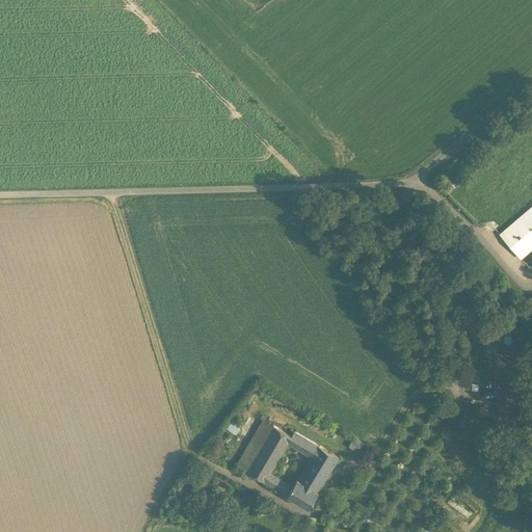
[(531,206),(500,234),(521,258),(531,247),(531,206)]
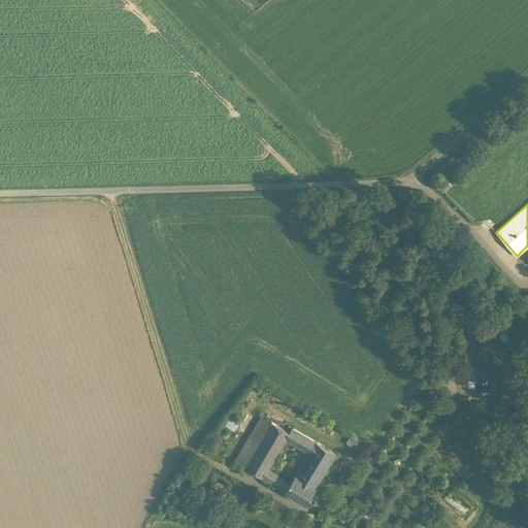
[(477,363),(467,363),(467,378),(476,378),(476,386),(495,386),(500,386),(501,364),(490,364),(477,363)]
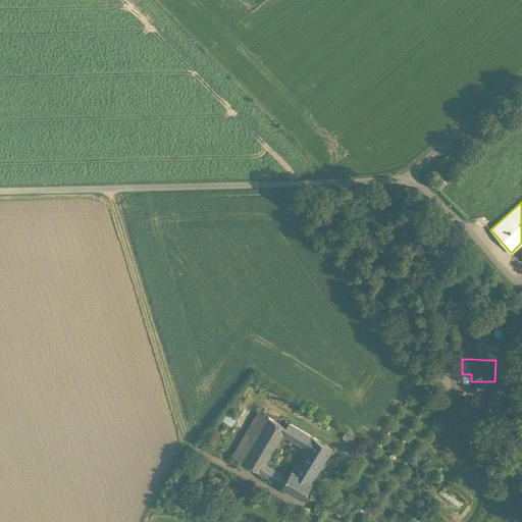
[(504,381),(494,381),(489,381),(489,395),(504,395),(504,381)]
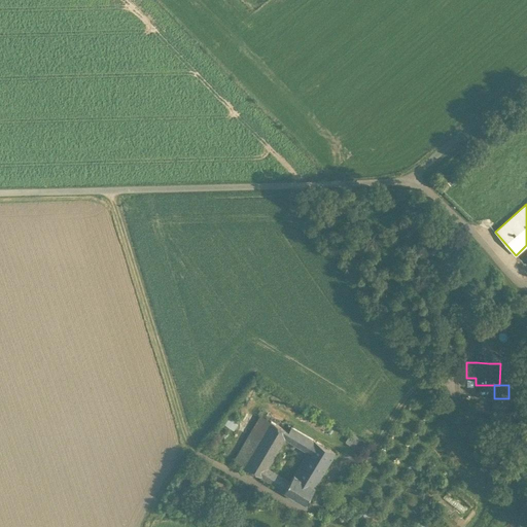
[(508,398),(494,398),(493,412),(507,413),(508,398)]
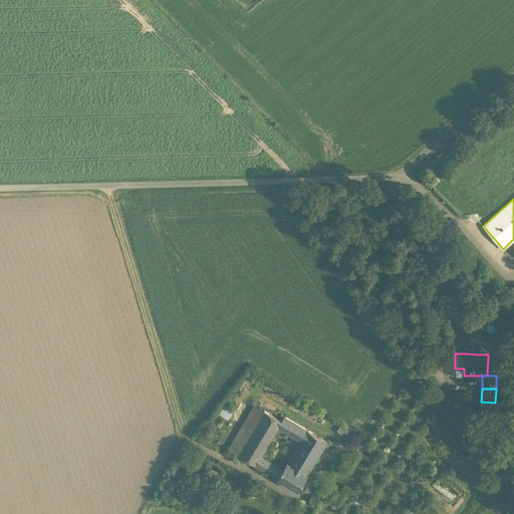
[(287,411),(269,401),(264,410),(282,421),(284,416),(287,411)]
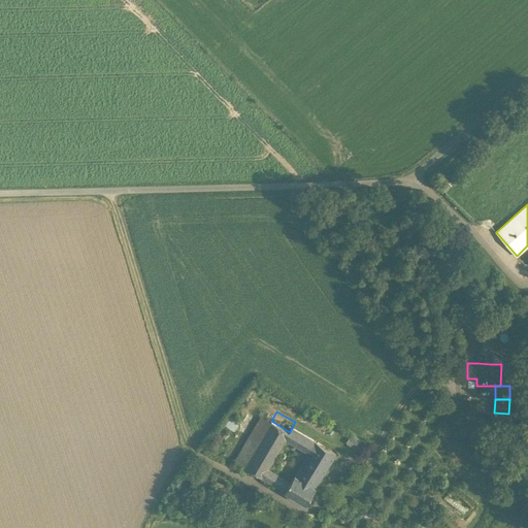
[(261,416),(235,461),(244,466),(271,421),(261,416)]
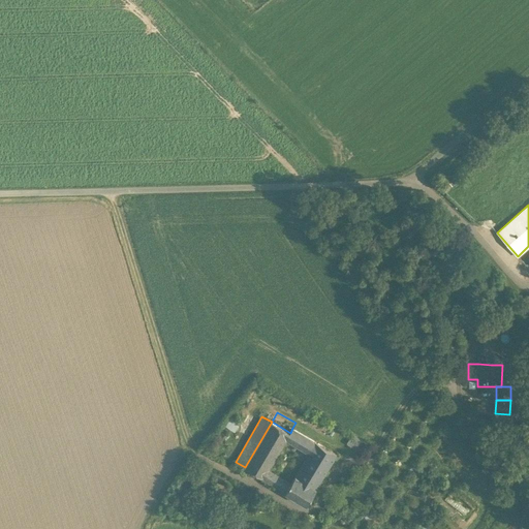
[(290,433),(272,422),(245,467),(263,478),(269,469),(286,440),(290,433)]
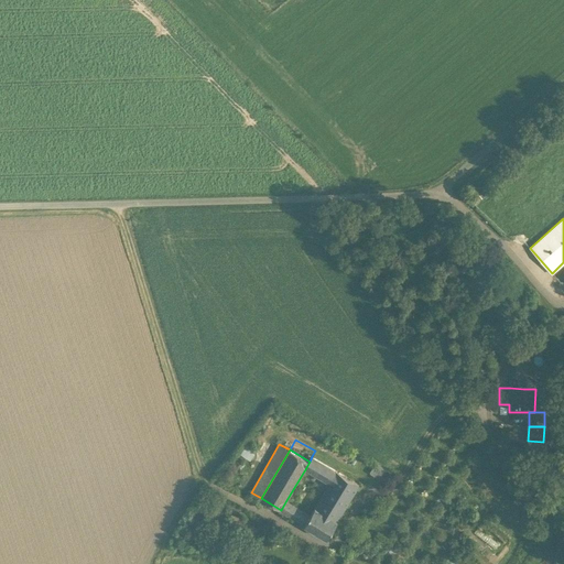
[(344,475),(312,456),(310,462),(305,469),(329,483),(315,506),(337,520),(359,485),(344,475)]
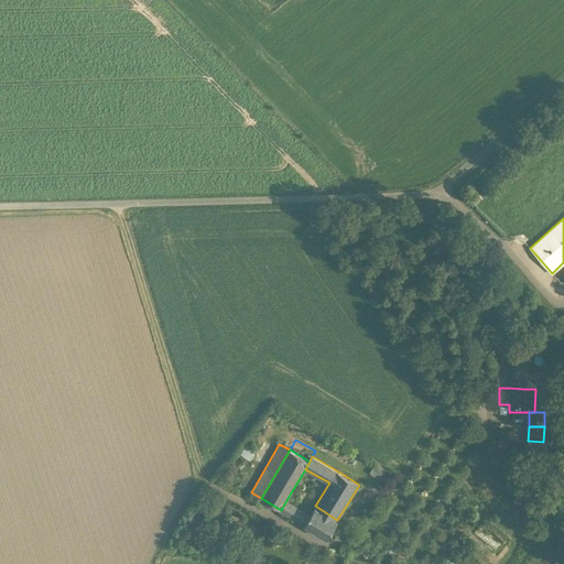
[(389,473),(376,465),(371,473),(384,480),(389,473)]
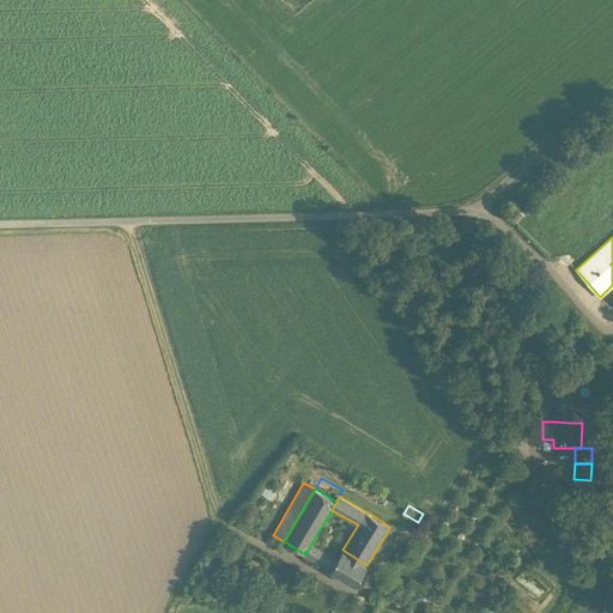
[(311,544),(305,554),(317,562),(323,551),(311,544)]
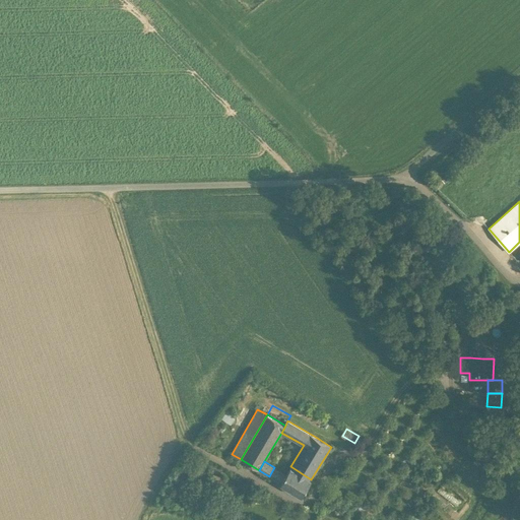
[(311,479),(290,466),(285,474),(280,483),(302,496),(311,479)]
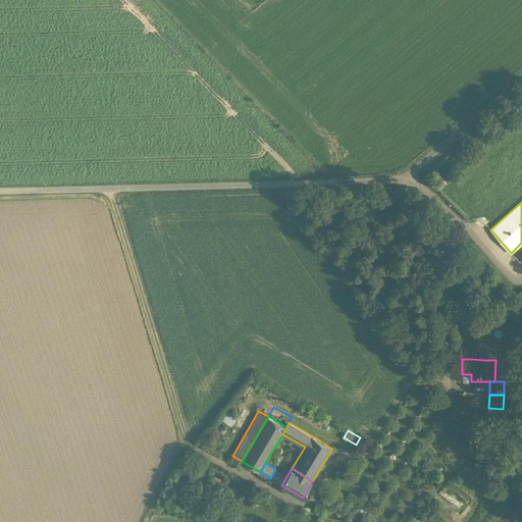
[(275,469),(270,478),(276,481),(282,473),(275,469)]
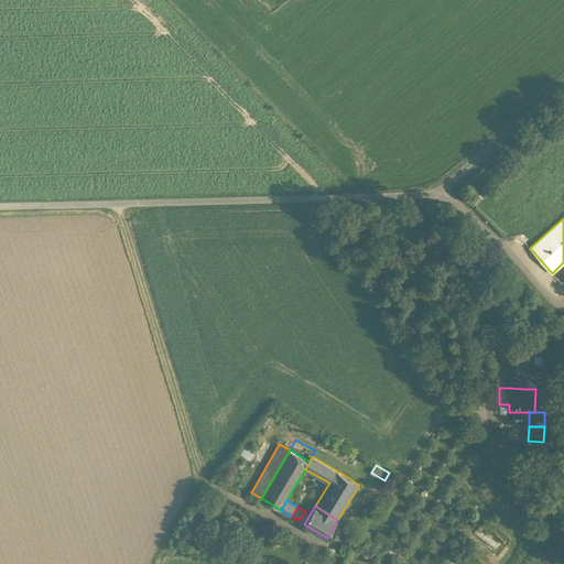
[(305,511),(299,520),(304,524),(310,514),(305,511)]
